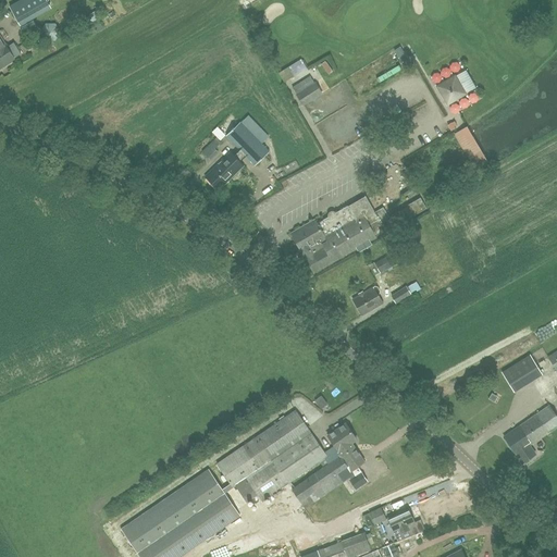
[(20,23),(49,7),(45,0),(17,0),(10,4),(20,23)]
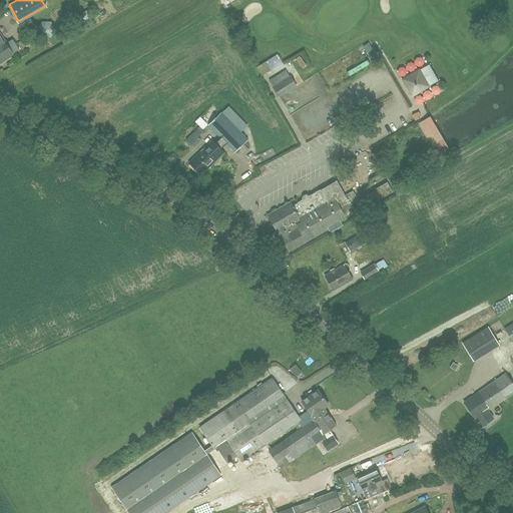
[(41,37),(50,37),(54,29),(50,21),(41,21),(37,29),(41,37)]
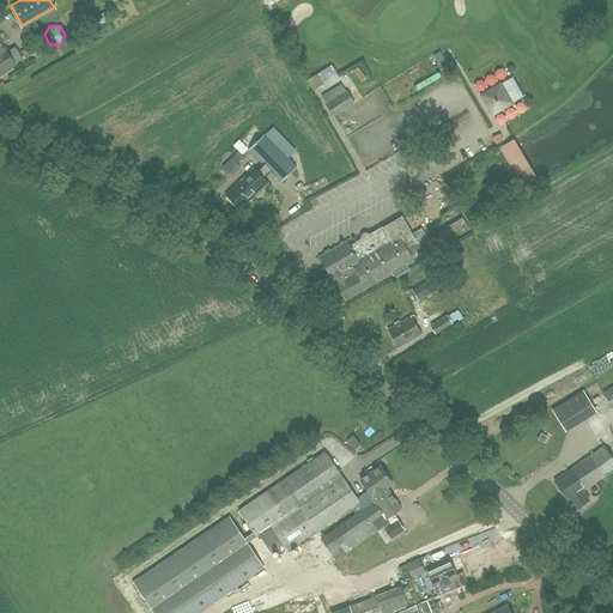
[(0,77),(17,66),(17,65),(23,61),(17,50),(10,55),(0,40),(0,77)]
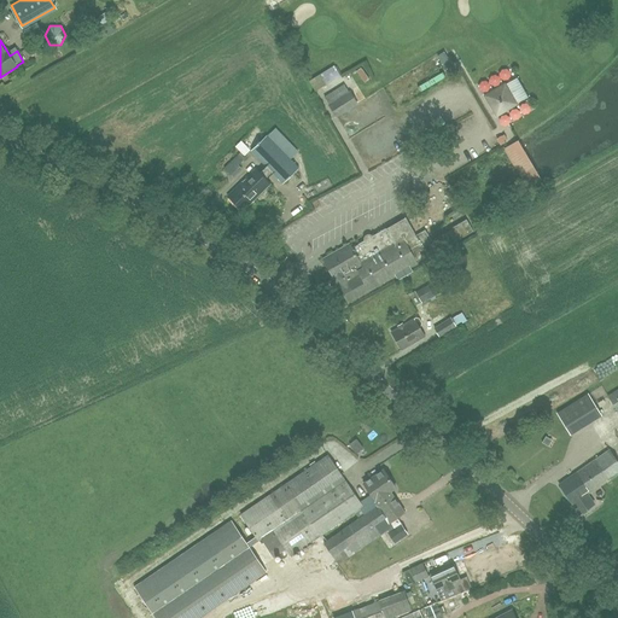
[(367,68),(361,71),(369,85),(375,82),(367,68)]
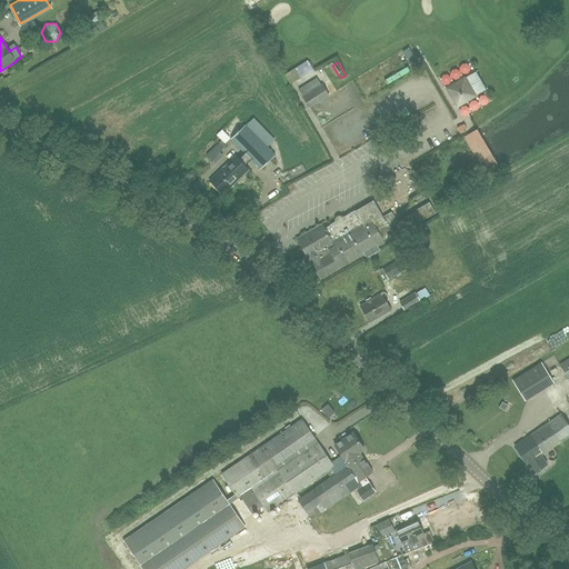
[(480,93),(490,88),(480,69),(470,76),(480,93)]
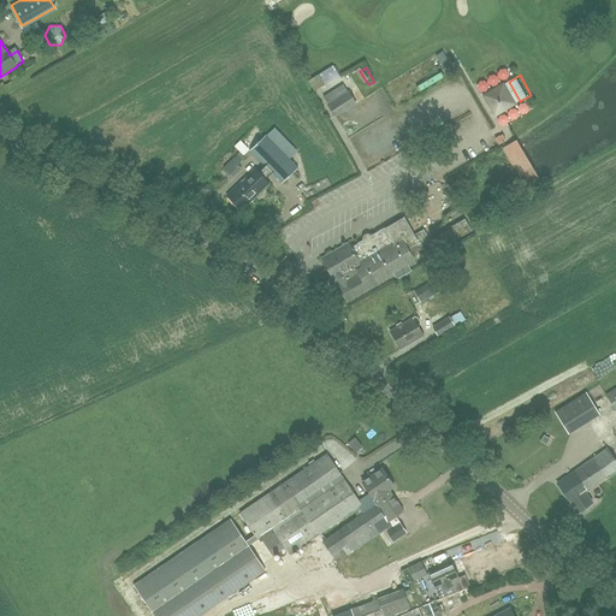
[(335,117),(356,104),(342,84),(321,98),(335,117)]
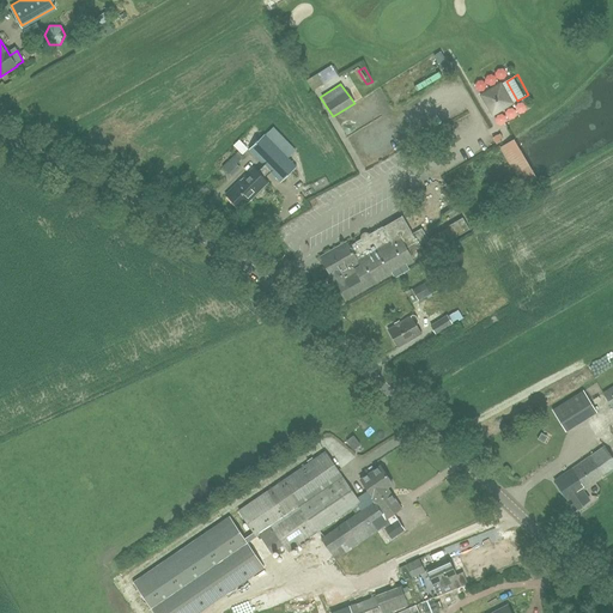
[(492,115),(511,103),(501,84),(481,96),(492,115)]
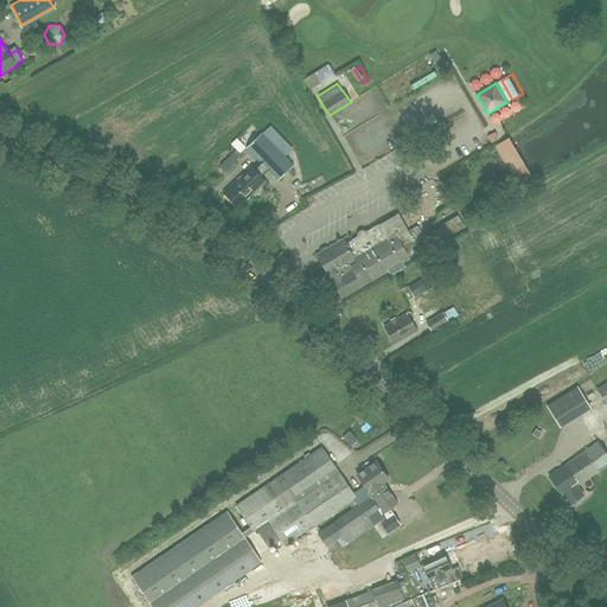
[(293,148),(270,126),(262,134),(261,134),(247,149),(278,180),(292,165),(285,158),(293,148)]
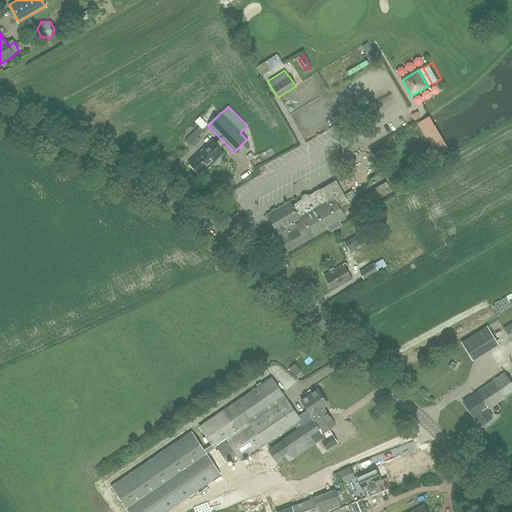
[(418,120),(425,117),(422,111),(415,114),(418,120)]
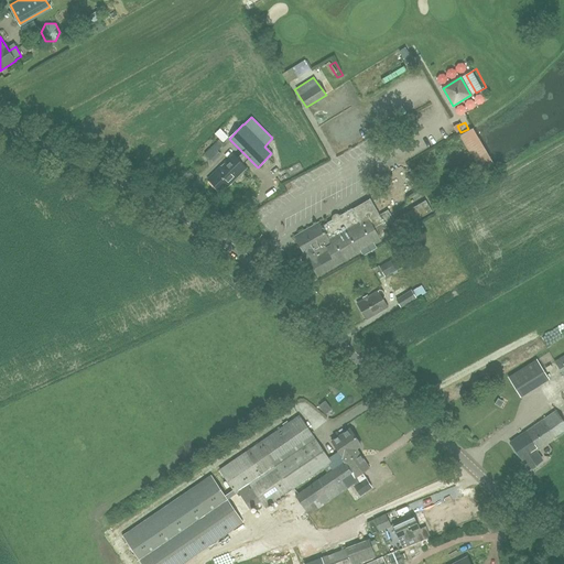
[(213,162),(220,154),(217,151),(224,143),(223,142),(227,137),(220,129),(215,134),(219,139),(205,153),(213,162)]
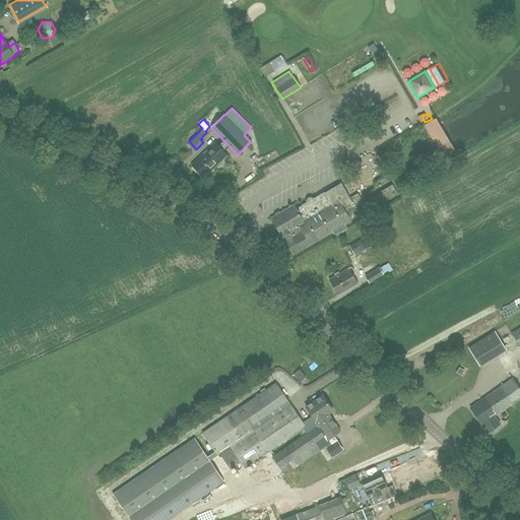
[(204,178),(228,154),(214,141),(191,165),(204,178)]
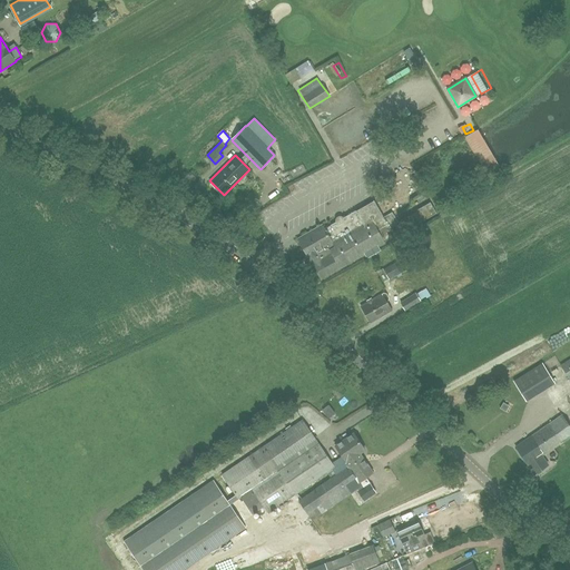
[(298,179),(312,170),(307,165),(294,174),(298,179)]
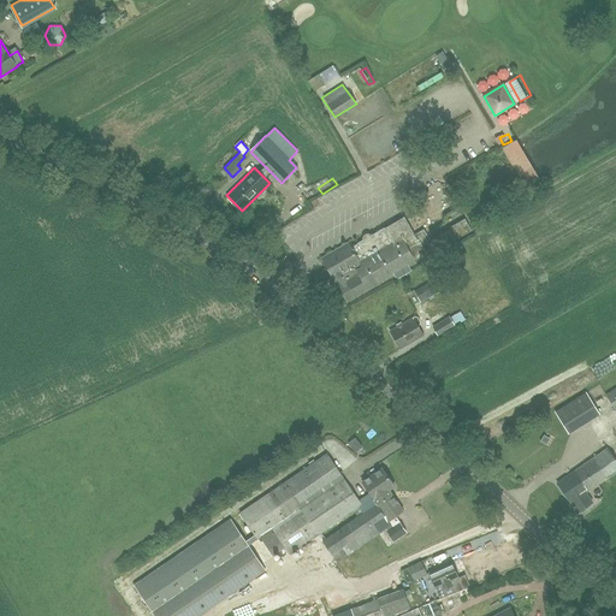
[(444,213),(434,215),(437,225),(446,223),(444,213)]
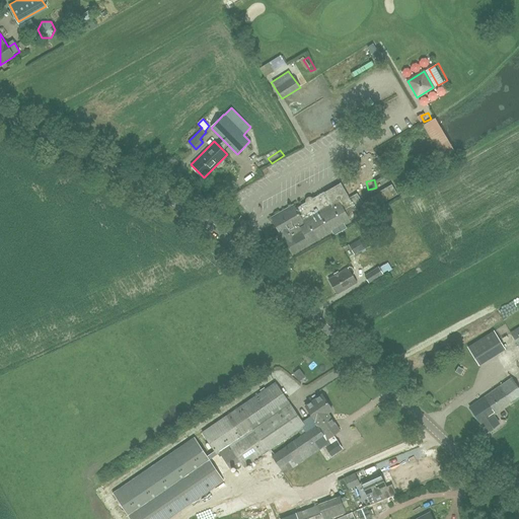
[(349,198),(341,182),(340,182),(341,184),(325,194),(324,192),(312,199),(313,200),(307,204),(306,202),(301,205),(301,206),(296,209),(293,205),(271,217),(280,234),(276,236),(281,243),(285,241),(292,254),(331,232),(334,235),(347,228),(345,224),(351,221),(350,219),(366,210),(367,212),(397,195),(391,184),(379,192),(380,193),(362,203),(357,194),(349,198)]
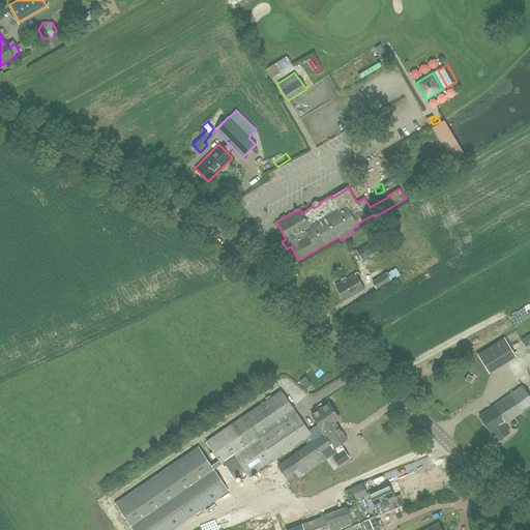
[(387,245),(382,236),(378,238),(356,251),(361,260),(379,249),(378,249),(383,247),(387,245)]
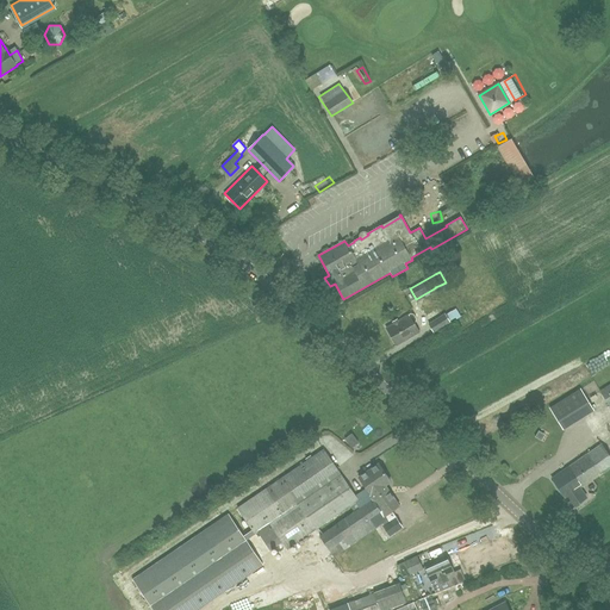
[(455,317),(452,311),(444,316),(444,315),(428,324),(434,332),(449,323),(448,322),(455,317)]
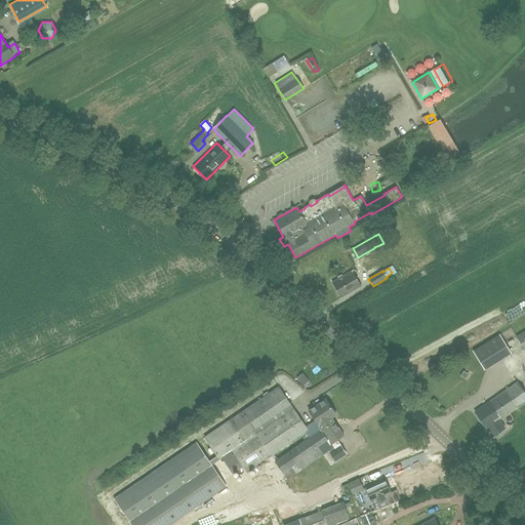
[(340,297),(360,286),(352,271),(332,282),(340,297)]
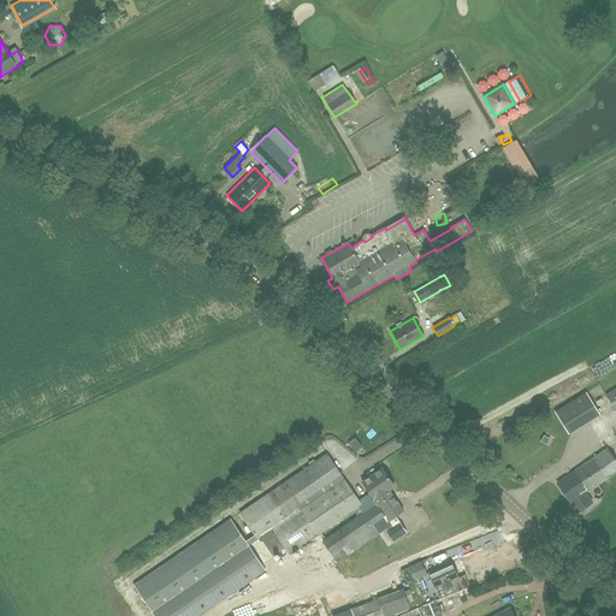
[(555,413),(568,433),(599,414),(586,392),(555,413)]
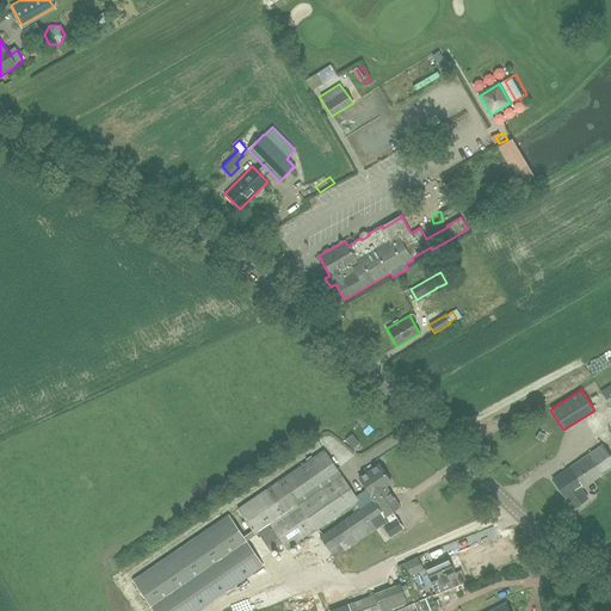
[(573,508),(587,499),(581,489),(599,476),(610,468),(610,457),(603,445),(553,479),(566,499),(567,499),(573,508)]
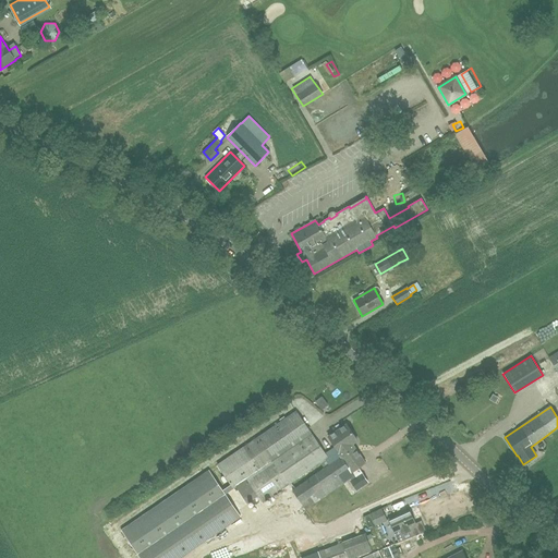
[(354,475),(352,473),(341,457),(354,447),(352,444),(356,440),(346,424),(328,436),(336,447),(325,455),(296,411),(256,438),(217,465),(230,485),(222,489),(208,470),(121,530),(140,557),(181,557),(241,517),(226,494),(237,486),(247,502),(256,496),(262,502),(288,485),(325,459),(329,465),(292,490),(305,509),(351,477),(354,475)]
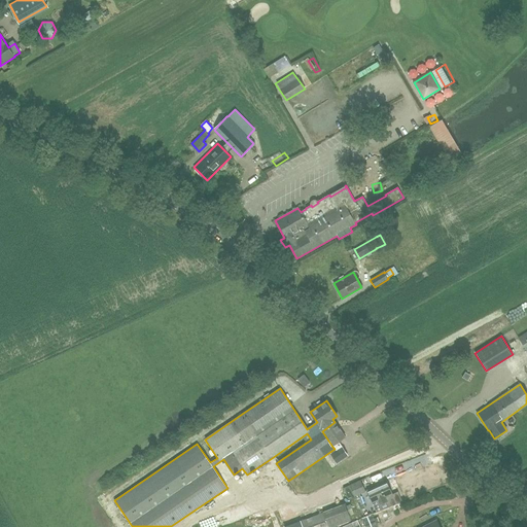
[(332,447),(345,437),(335,422),(322,431),(332,447)]
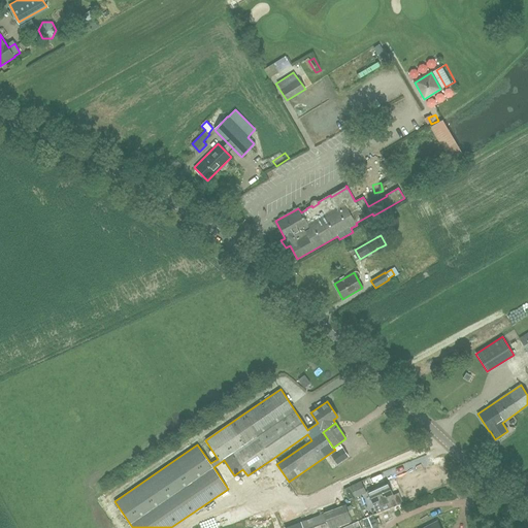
[(342,448),(334,454),(332,455),(338,463),(349,456),(342,448)]
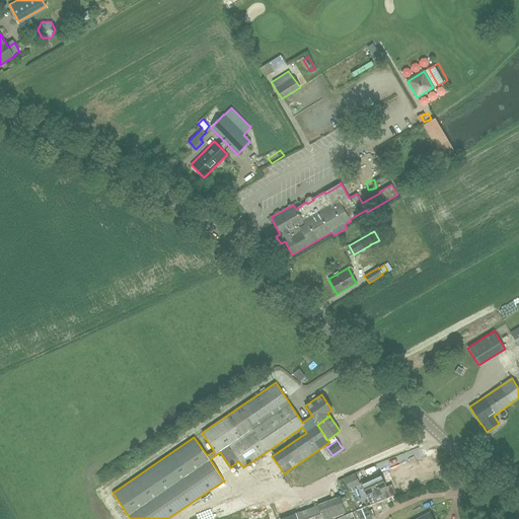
[(349,489),(360,484),(355,472),(344,478),(349,489)]
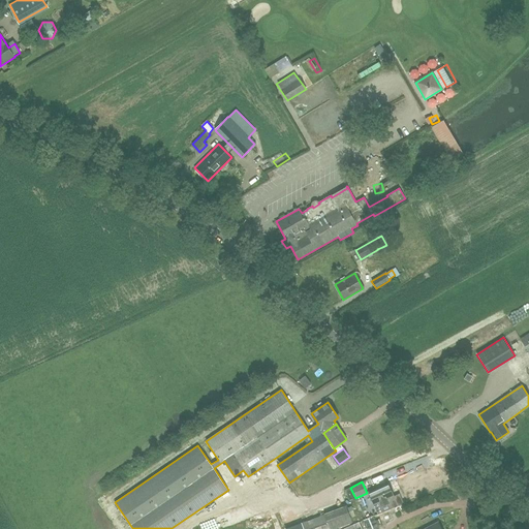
[(387,484),(368,492),(374,505),(379,502),(381,507),(389,503),(390,503),(387,499),(394,496),(387,484)]
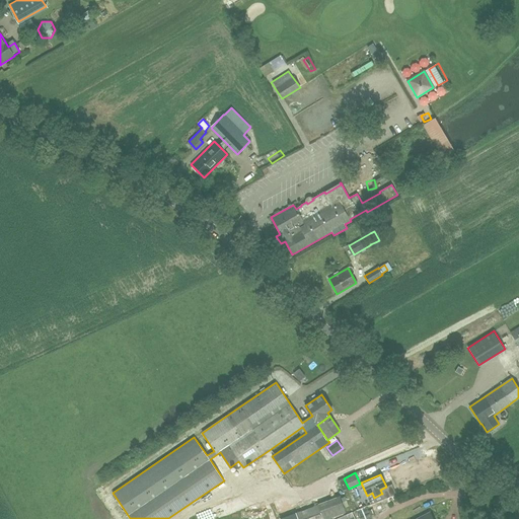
[(348,489),(344,478),(338,480),(343,491),(348,489)]
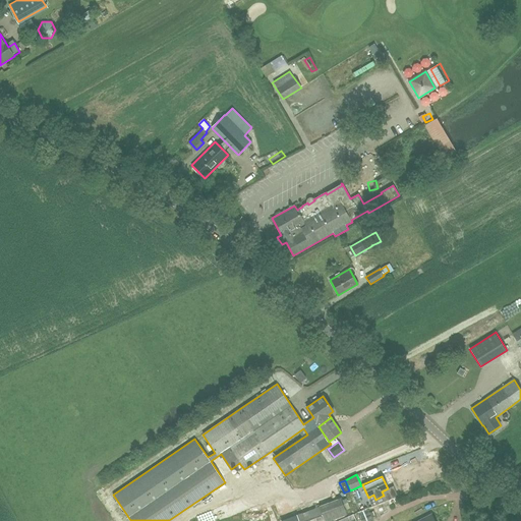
[(346,499),(342,500),(345,510),(350,508),(346,499)]
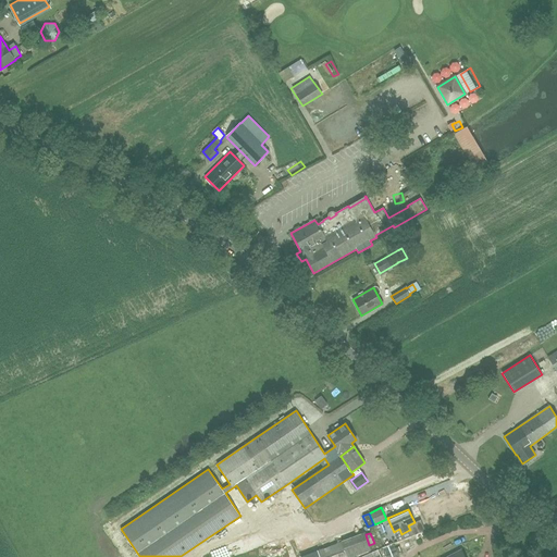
[(347,556),(342,541),(299,556),(347,556)]
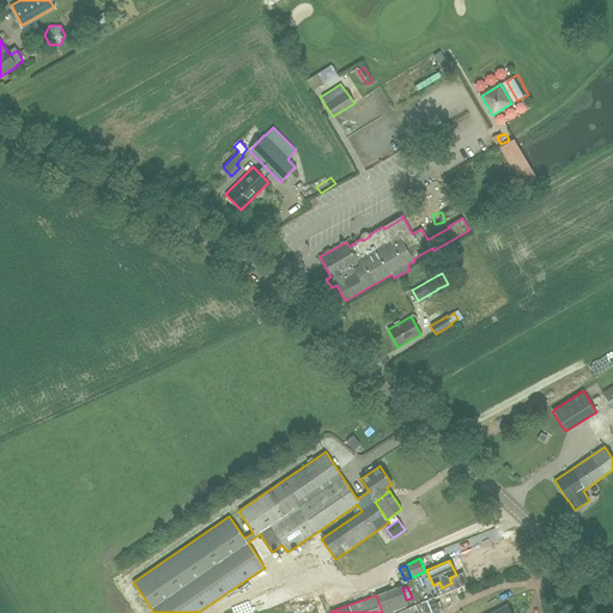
[(425,612),(438,612),(432,598),(420,602),(425,612)]
